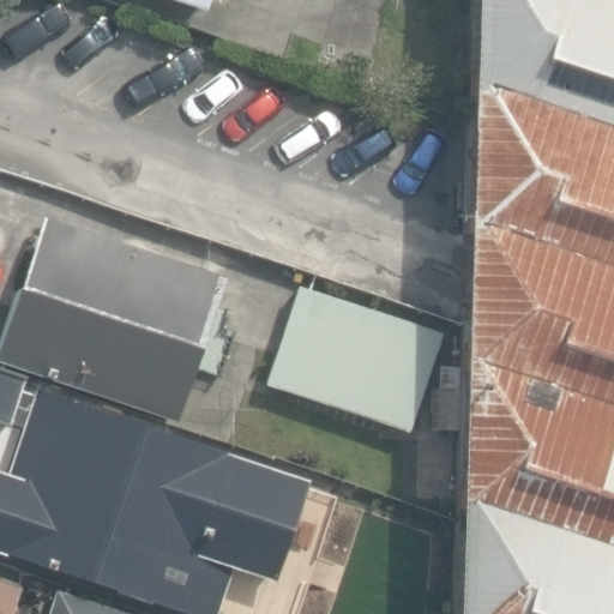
[(160,0),(202,14),(206,0),(160,0)]
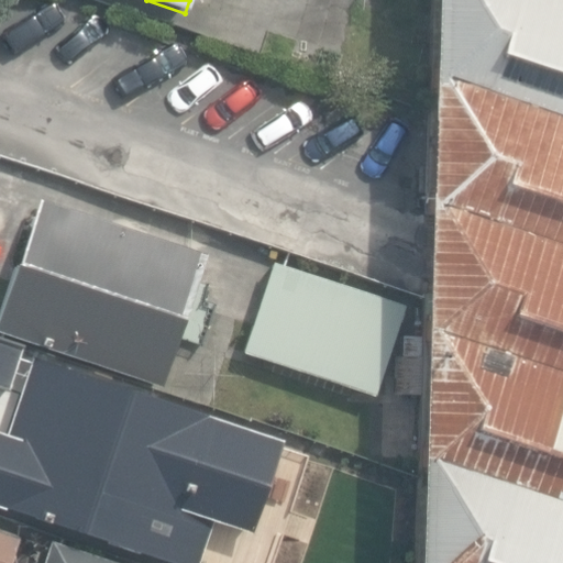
[(562,562),(562,0),(410,0),(393,562),(562,562)]
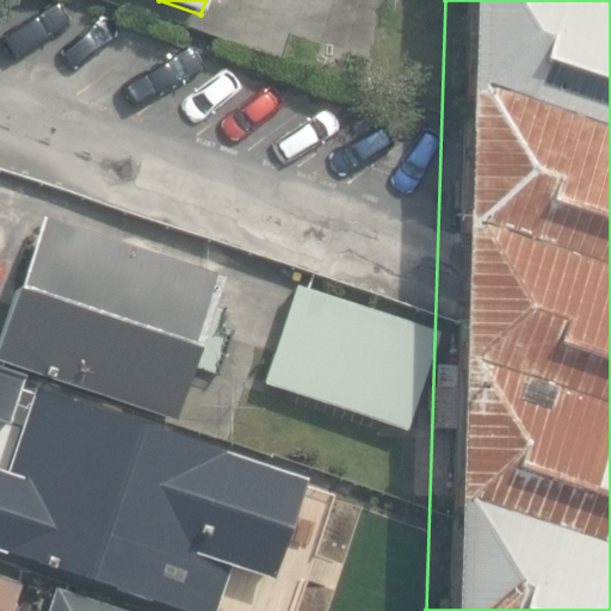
[(0,346),(0,357),(174,417),(223,273),(44,214),(0,346)]
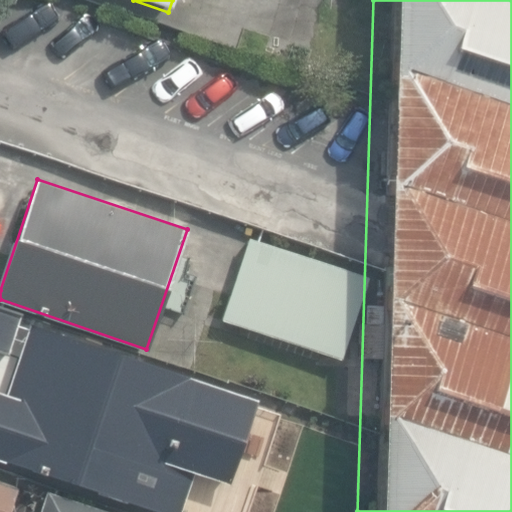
[(207,314),(326,356),(354,276),(235,234),(207,314)]
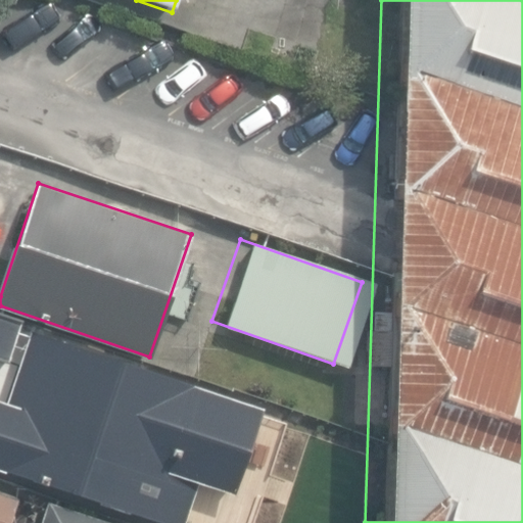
[(0,359),(8,362),(22,320),(0,312),(0,359)]
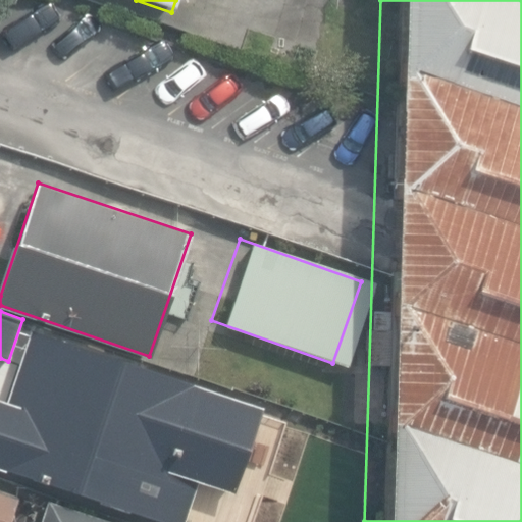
[(0,466),(170,521),(185,521),(199,479),(236,491),(264,405),(30,328),(6,401),(0,399),(0,466)]
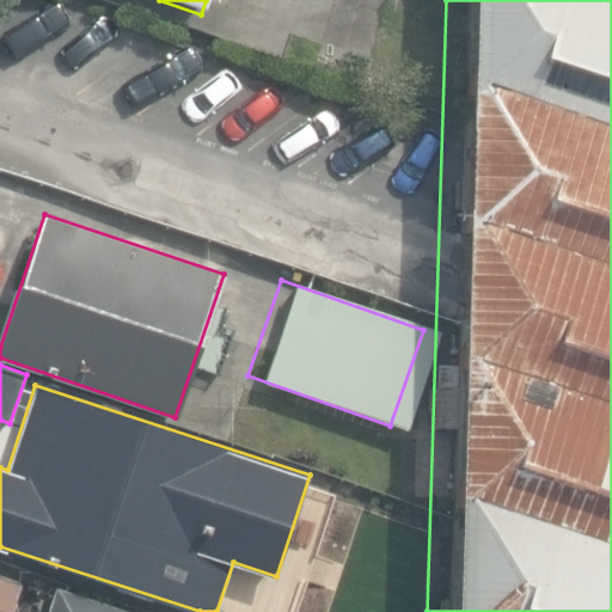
[(0,611),(11,611),(22,583),(0,575),(0,611)]
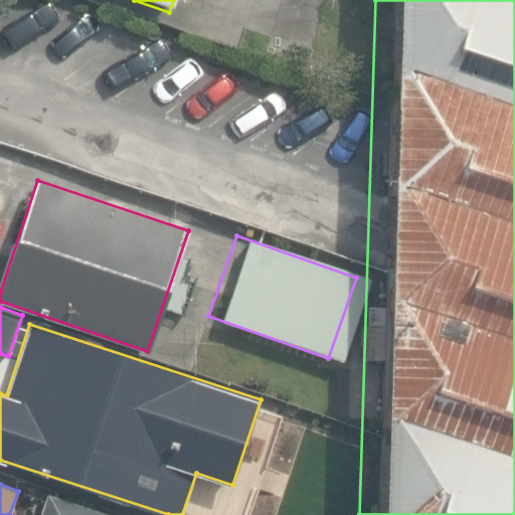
[(117,514),(47,492),(39,514),(117,514)]
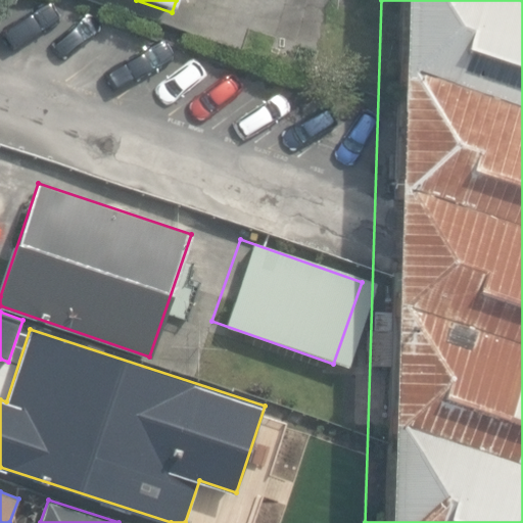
All buildings are outlined.
